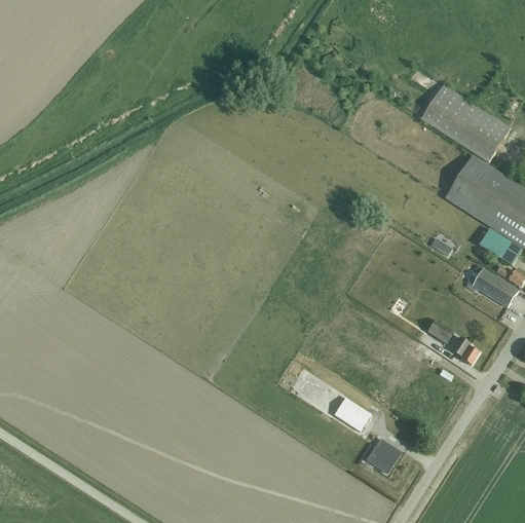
[(488,161),(511,126),(443,83),(421,118),(488,161)]
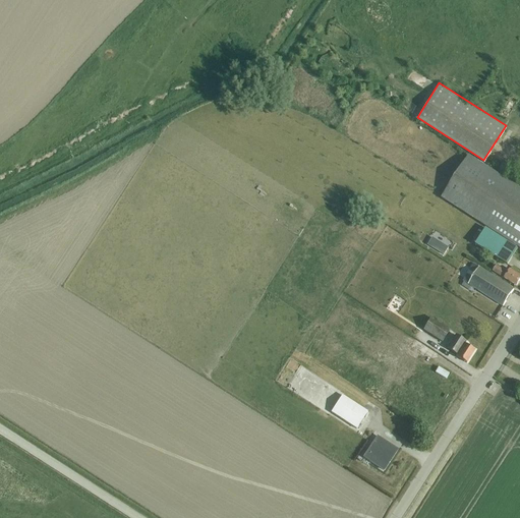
[(442,195),(519,246),(519,185),(469,153),(442,195)]
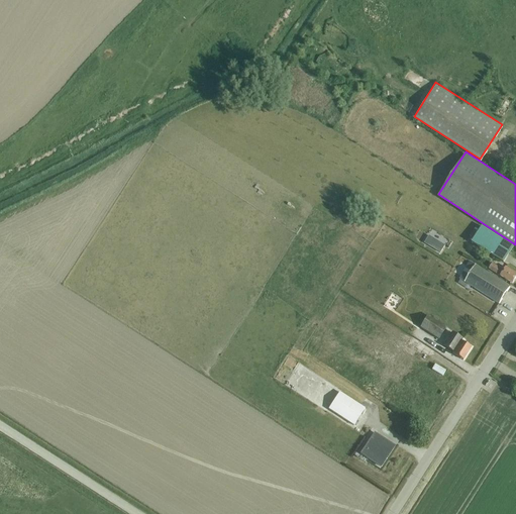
[(503,260),(513,243),(481,224),(472,240),(503,260)]
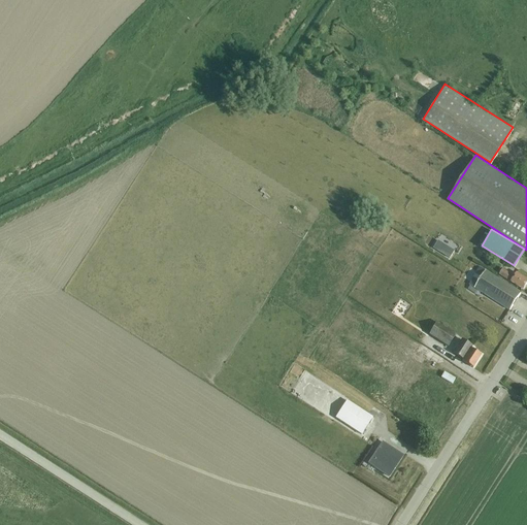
[(448,245),(443,253),(449,257),(454,249),(448,245)]
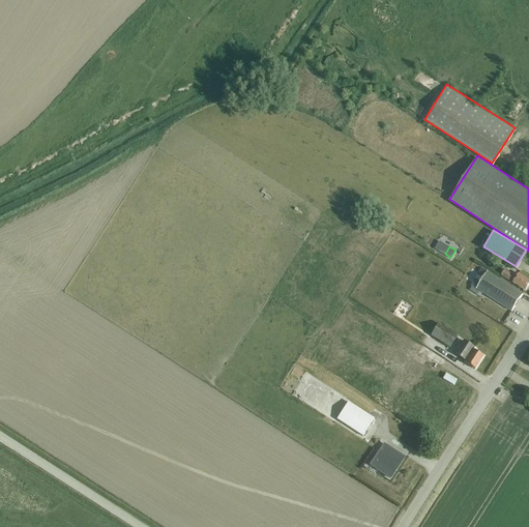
[(481,265),(470,284),(510,310),(522,291),(481,265)]
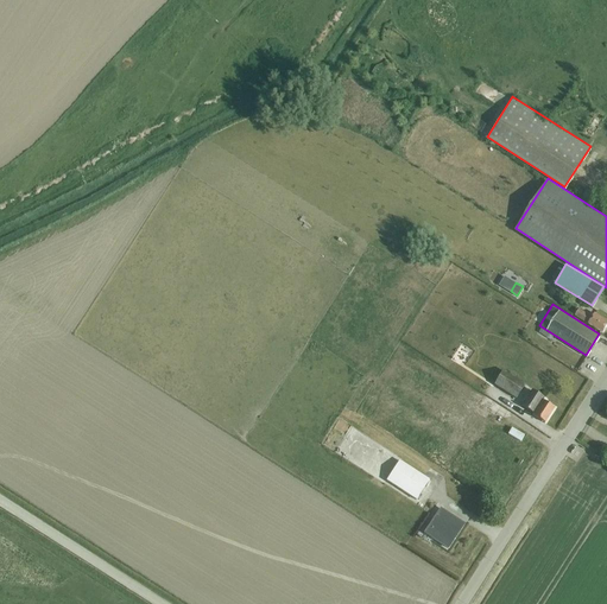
[(601,330),(606,322),(606,318),(595,311),(593,316),(579,306),(574,313),(588,322),(601,330)]
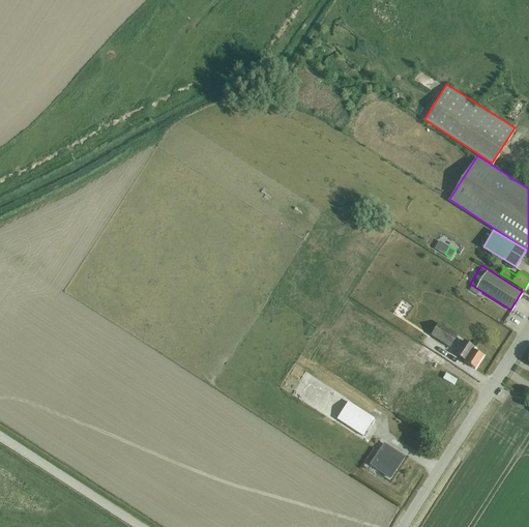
[(438,321),(430,333),(448,345),(457,333),(438,321)]
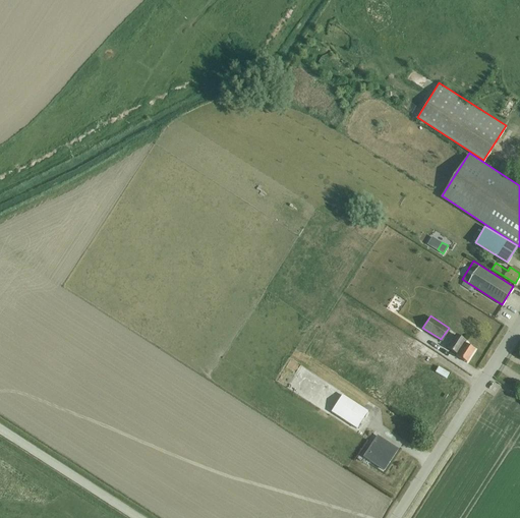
[(466,360),(474,347),(464,341),(465,339),(454,332),(446,345),(456,351),(455,354),(466,360)]
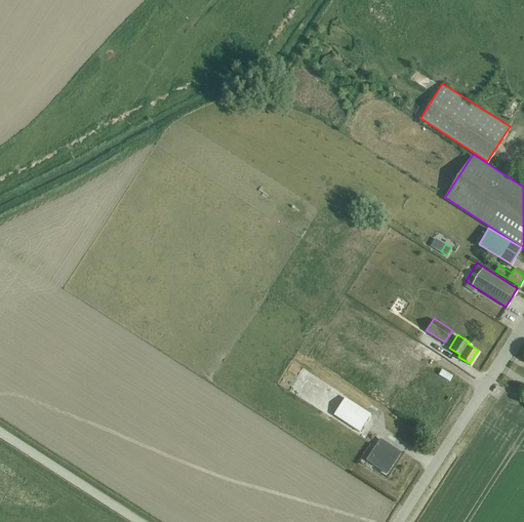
[(407,349),(404,353),(414,359),(416,355),(407,349)]
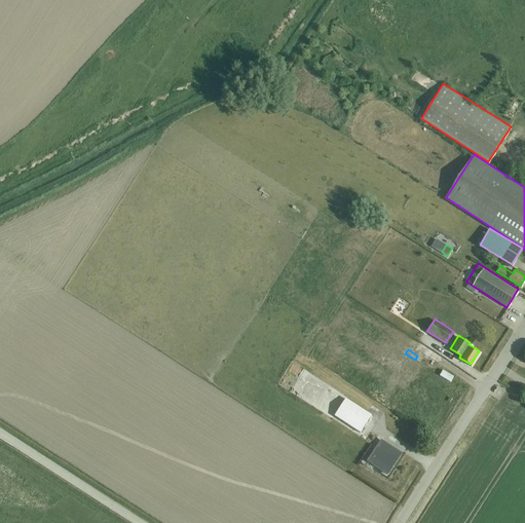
[(422,361),(419,366),(430,371),(433,366),(422,361)]
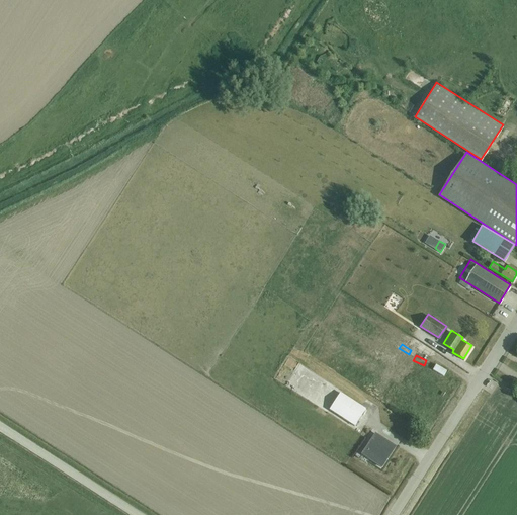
[(339,391),(328,408),(353,424),(364,407),(339,391)]
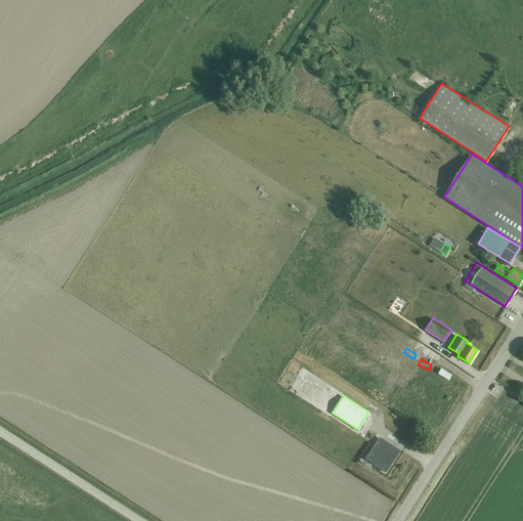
[(385,470),(398,449),(379,437),(374,444),(381,448),(372,462),(385,470)]
